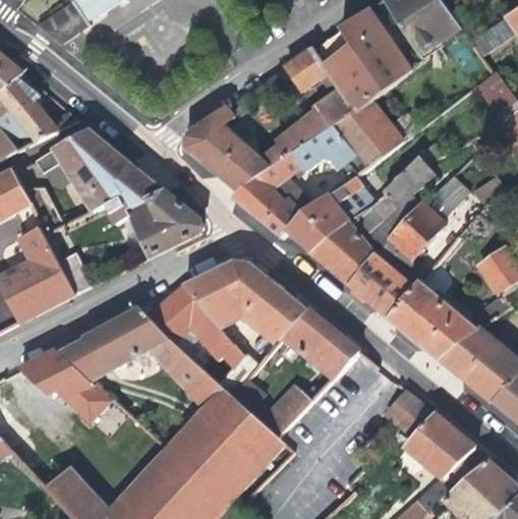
[(91,19),(76,0),(74,0),(37,25),(59,44),(93,23),(91,19)]
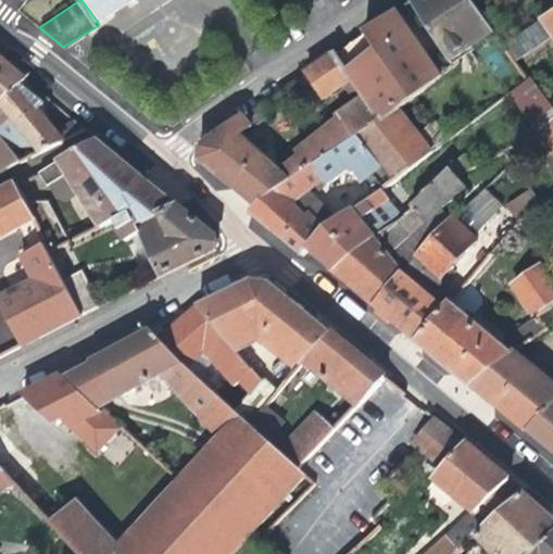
[(82,0),(97,21),(127,0),(82,0)]
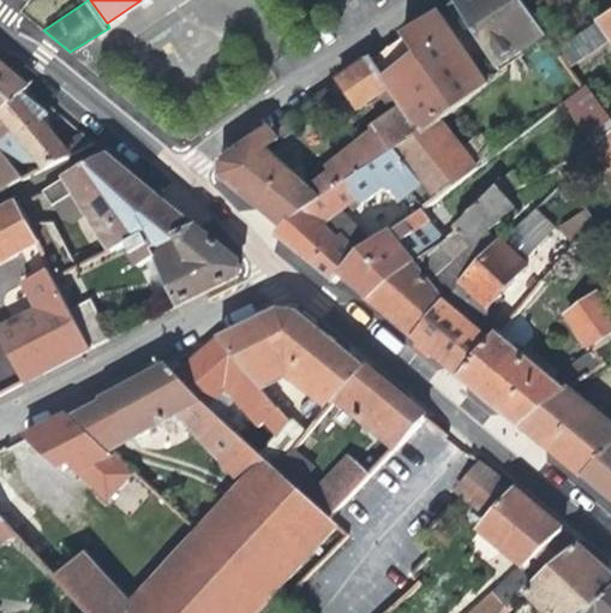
[(546,34),(522,0),(451,0),(496,67),(546,34)]
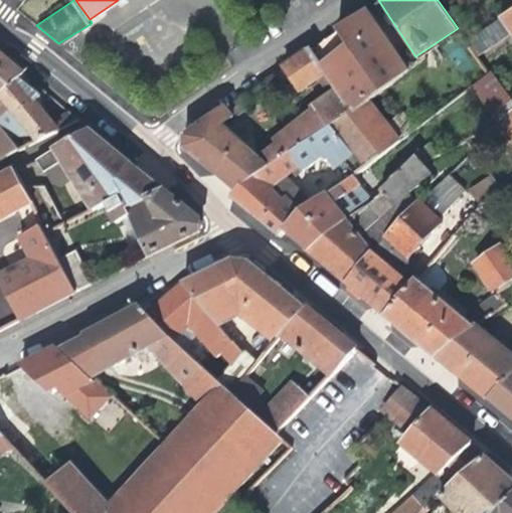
[(407,67),(364,6),(334,27),(306,46),(325,73),(334,87),(349,109),(369,95),(407,67)]
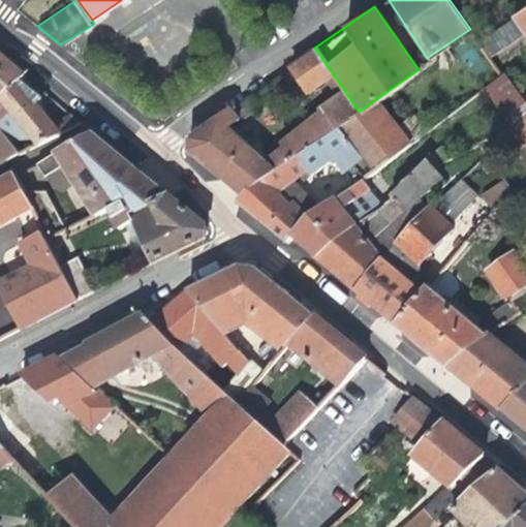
[(525,34),(525,33),(525,6),(514,16),(525,34)]
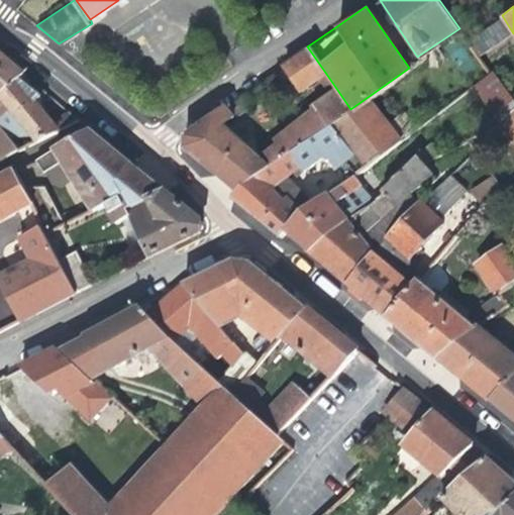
[(513,33),(502,15),(468,39),(479,56),(513,33)]
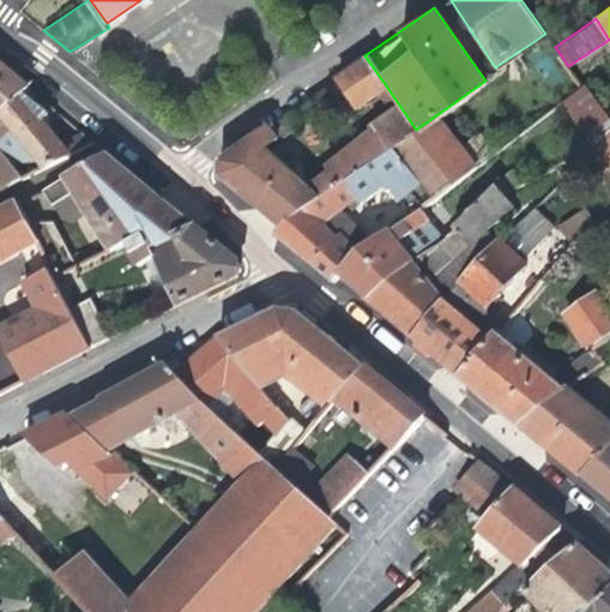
[(333,78),(334,81),(344,94),(355,111),(387,88),(364,55),(333,78)]
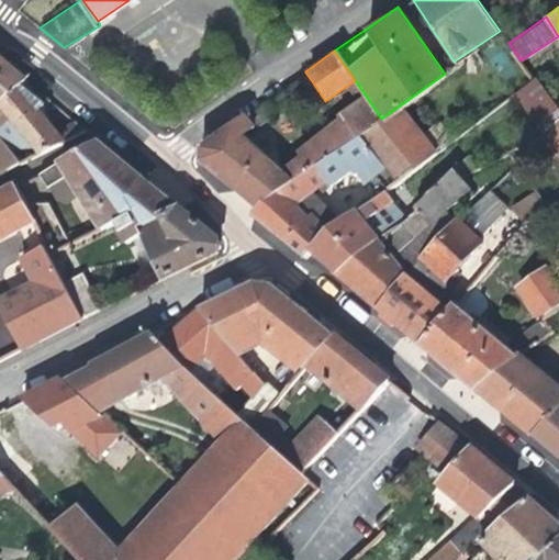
[(0,98),(23,81),(0,62),(0,98)]
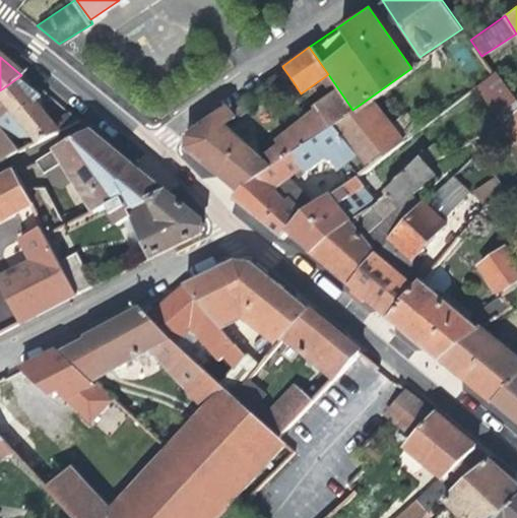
[(292,79),(283,68),(276,73),(284,84),(292,79)]
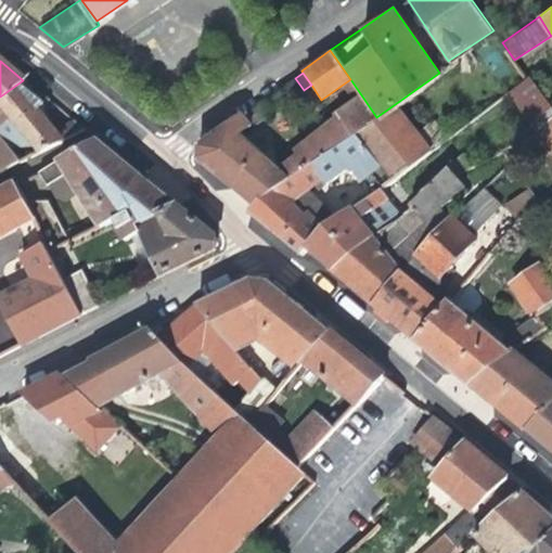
[(505,92),(533,129),(551,114),(551,105),(529,75),(505,92)]
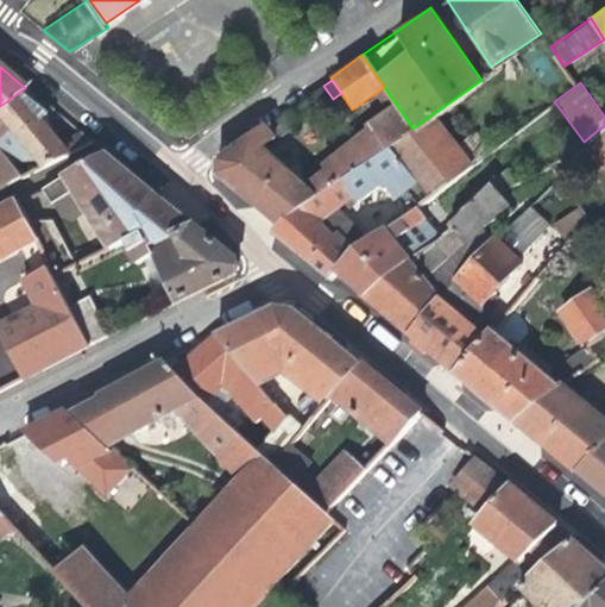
[(25,88),(0,106),(0,117),(10,129),(38,164),(87,138),(75,129),(58,138),(42,118),(48,113),(37,101),(25,88)]
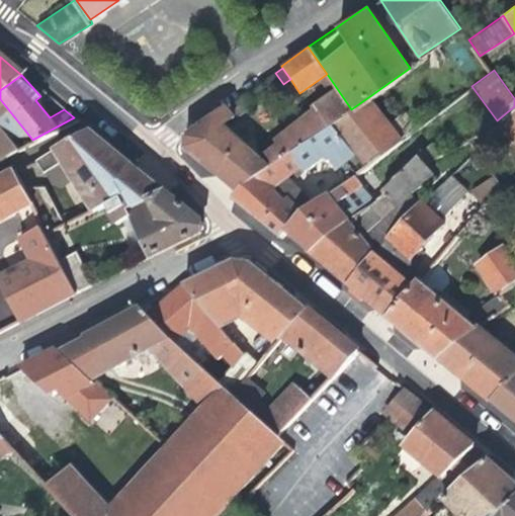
[(351,109),(336,87),(310,104),(313,107),(274,138),(278,143),(261,154),(274,164),(290,152),(330,123),(351,109)]
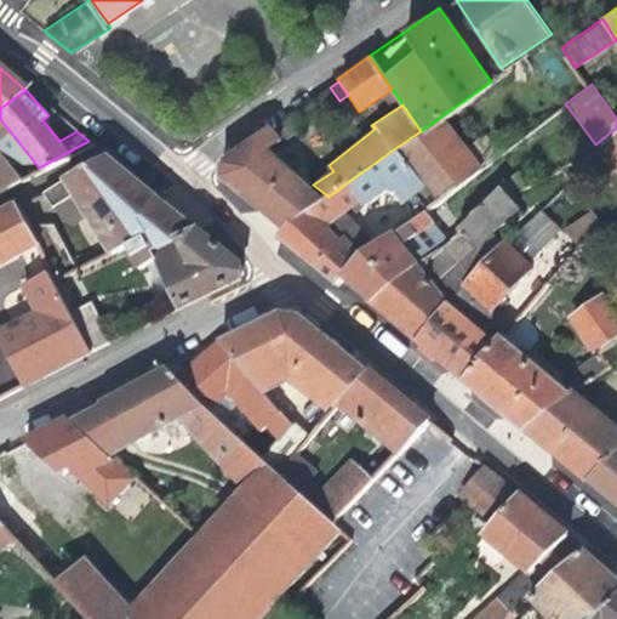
[(272,123),(283,140),(296,130),(285,114),(272,123)]
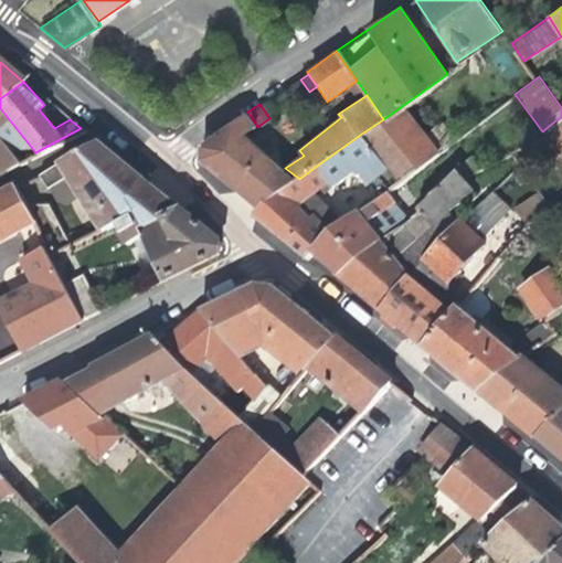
[(383,119),(360,135),(372,151),(393,181),(438,149),(405,104),(383,119)]
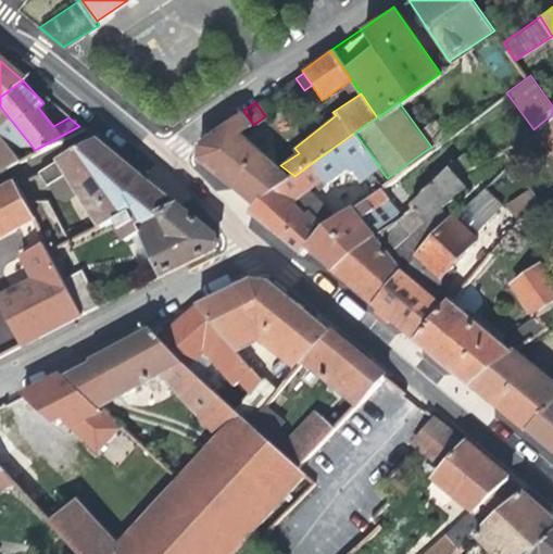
[(0,124),(9,117),(0,106),(0,124)]
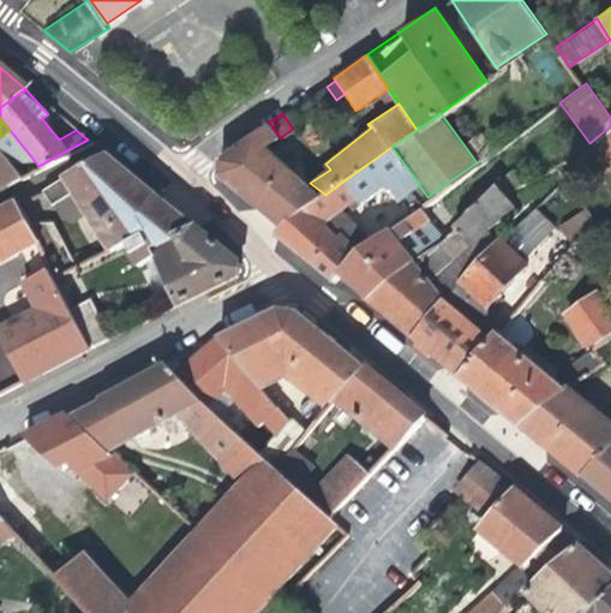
[(245,195),(259,208),(295,171),(268,147),(280,138),(269,121),(217,156),(221,176),(245,195)]
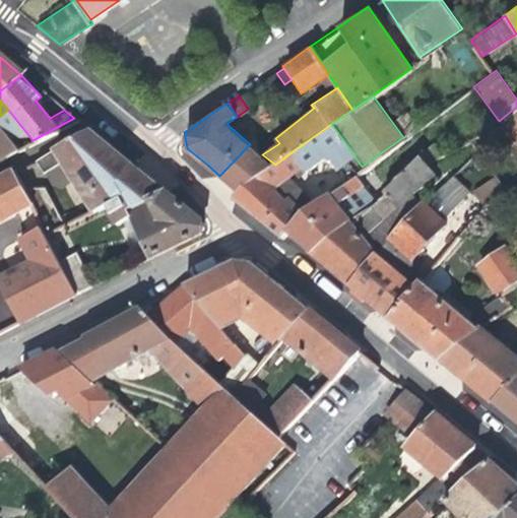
[(514,142),(516,139),(516,107),(499,121),(469,136),(473,143),(477,150),(507,135),(514,142)]
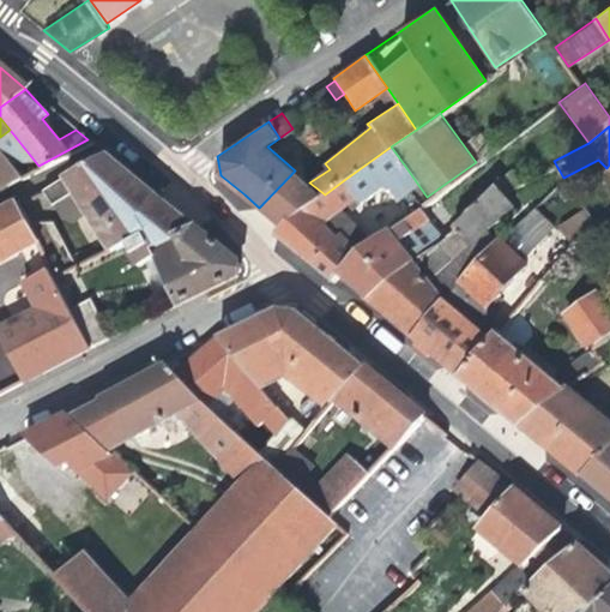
[(391,147),(344,180),(356,198),(404,165),(391,147)]
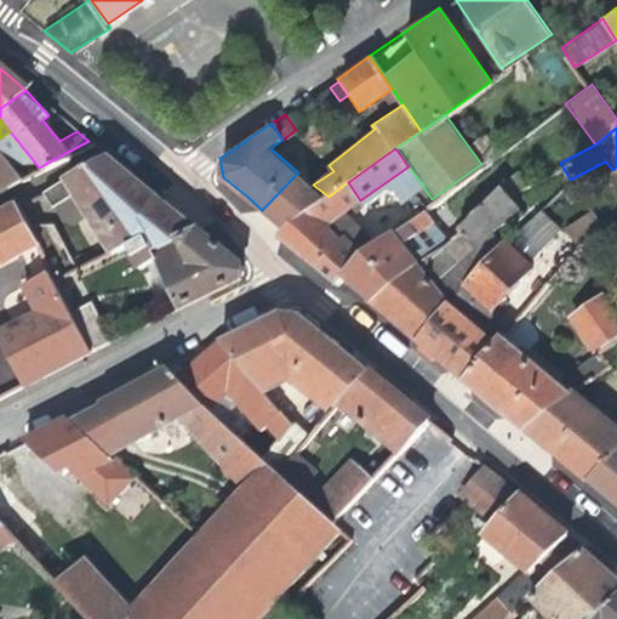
[(0,187),(20,177),(0,153),(0,187)]
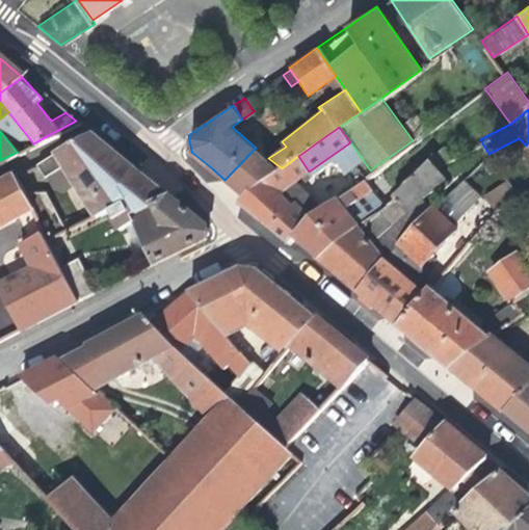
[(54,151),(62,164),(94,215),(105,209),(121,202),(111,185),(135,168),(114,152),(90,132),(54,151)]
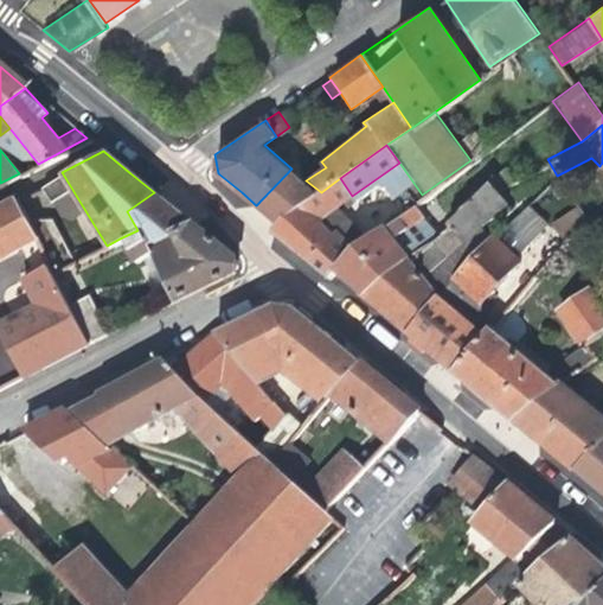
[(423,215),(440,236),(455,224),(449,217),(491,182),(493,185),(501,177),(482,152),(470,160),(422,195),(384,223),(393,237),(423,215)]
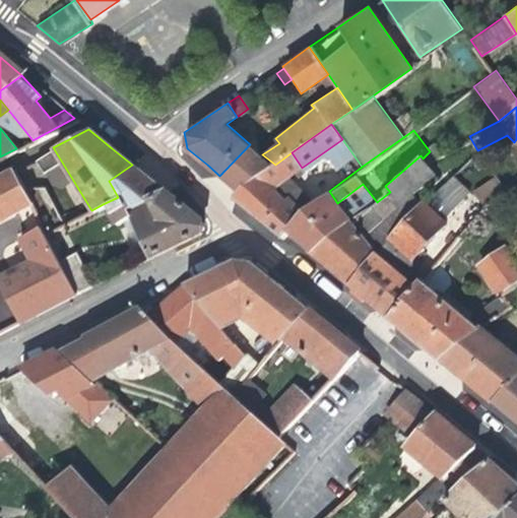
[(250,144),(219,176),(239,191),(275,165),(262,154),(250,144)]
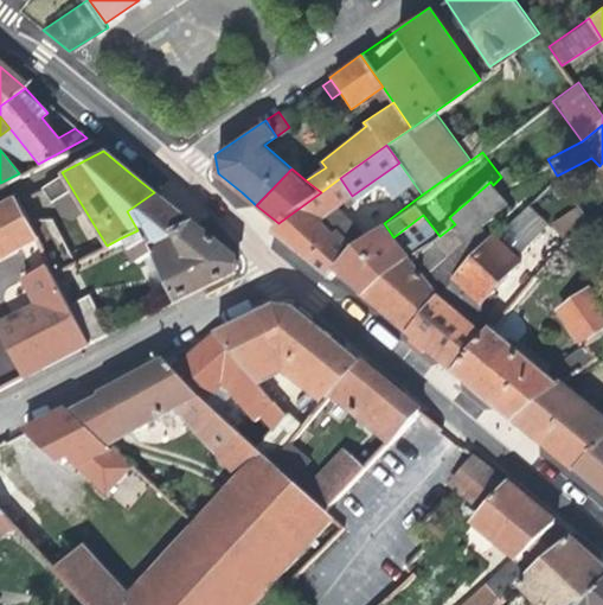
[(71,188),(62,172),(38,184),(49,201),(71,188)]
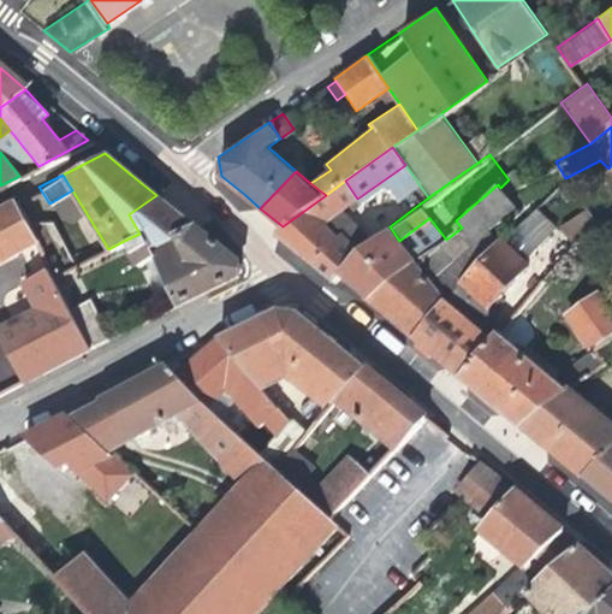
[(283,226),(273,232),(290,247),(306,260),(336,235),(325,224),(357,199),(345,181),(326,195),(283,226)]
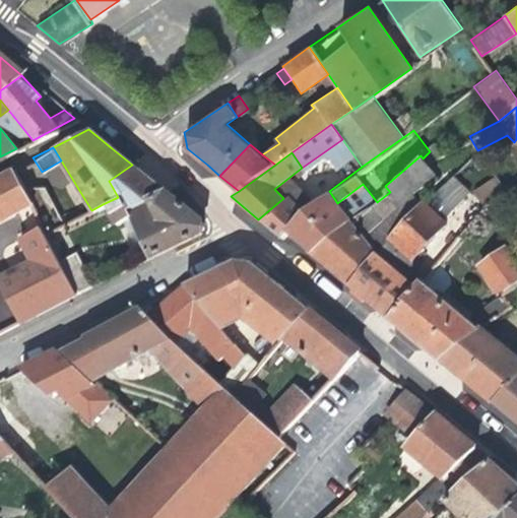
[(421,155),(385,186),(390,192),(400,207),(437,175),(423,158),(421,155)]
